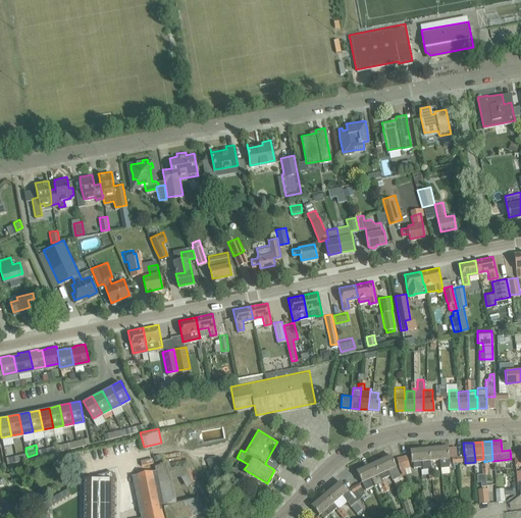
[(449,456),(448,445),(437,446),(438,457),(439,457),(439,466),(449,465),(448,456),(449,456)]
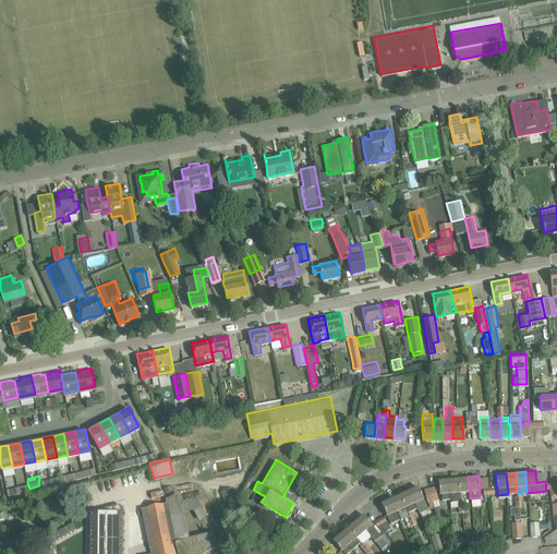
[(451,500),(457,500),(457,498),(460,498),(459,490),(458,477),(448,478),(448,481),(449,491),(450,491),(451,500)]
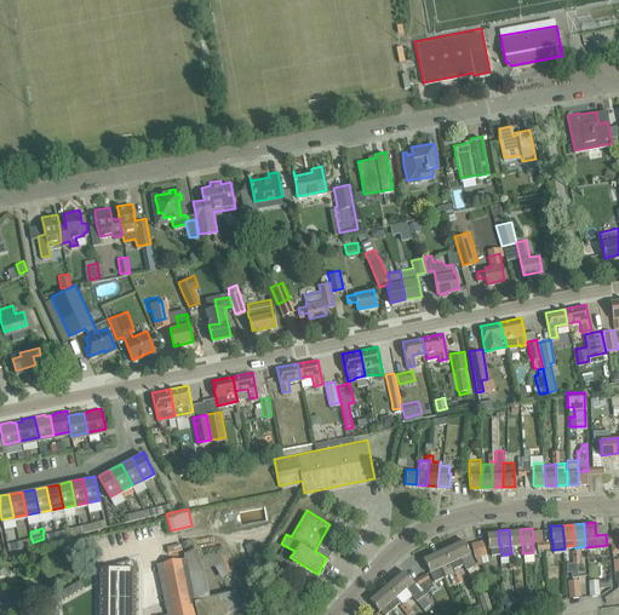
[(520,529),(509,529),(510,544),(521,542),(520,529)]
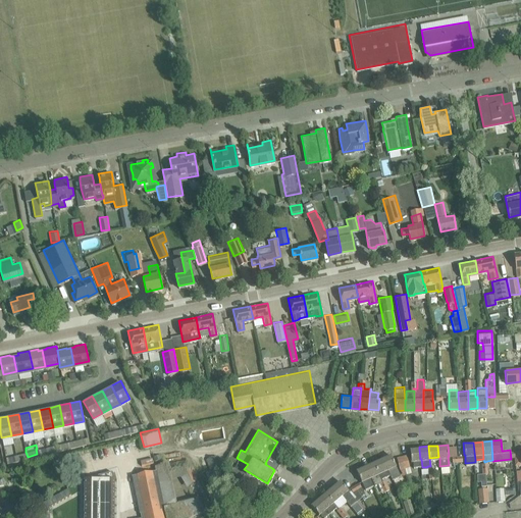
[(420,464),(420,459),(419,447),(410,448),(411,460),(412,459),(413,465),(420,464)]
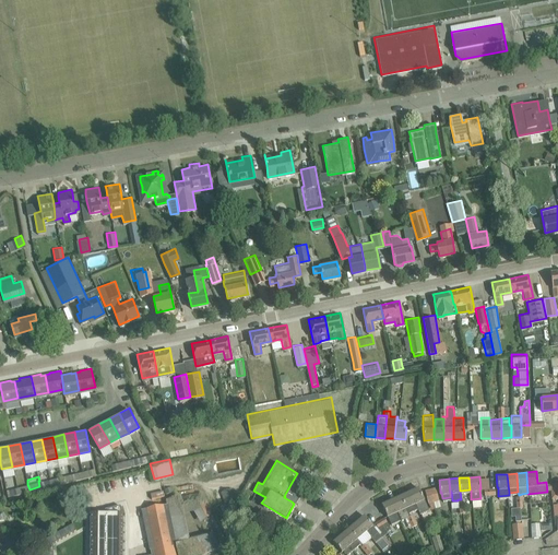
[(232,485),(220,489),(224,502),(228,499),(235,497),(232,485)]
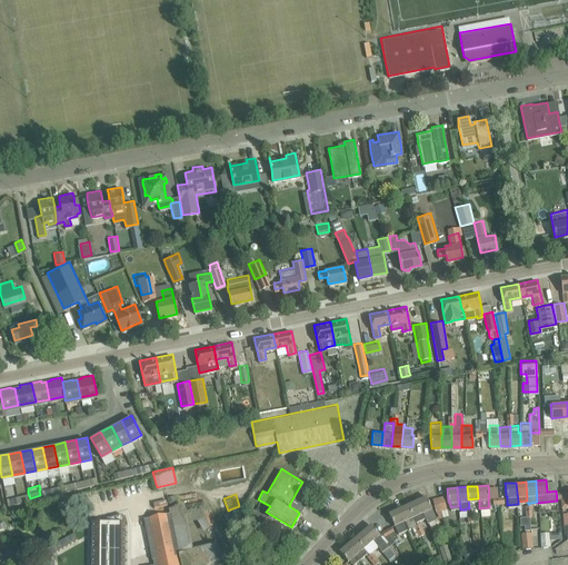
[(436,517),(426,494),(416,498),(425,516),(427,522),(436,517)]
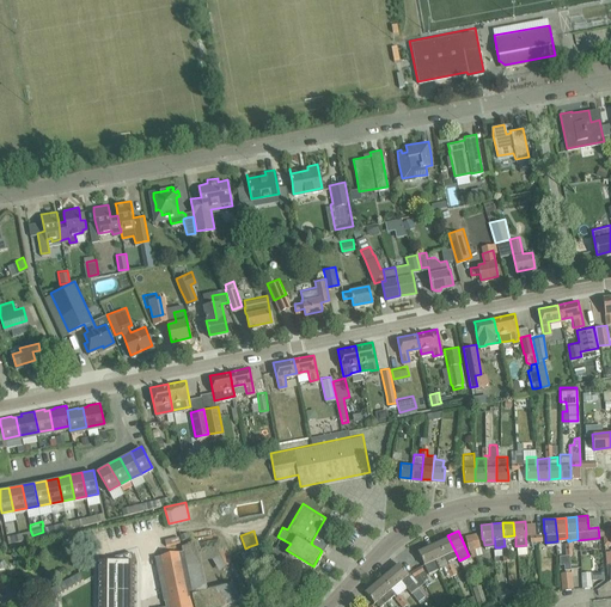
[(475,546),(480,545),(476,531),(470,532),(475,546)]
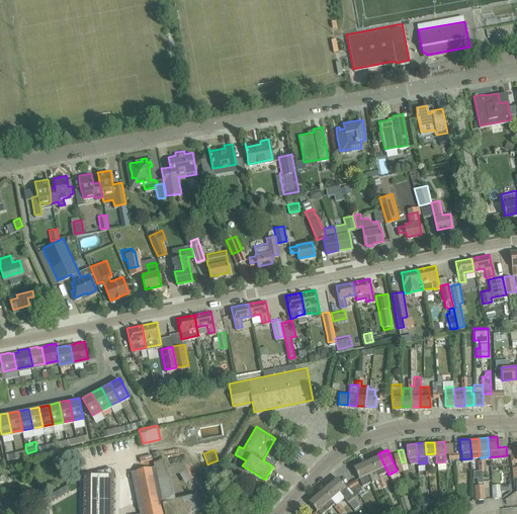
[(398,450),(393,452),(399,472),(403,469),(402,462),(398,450)]
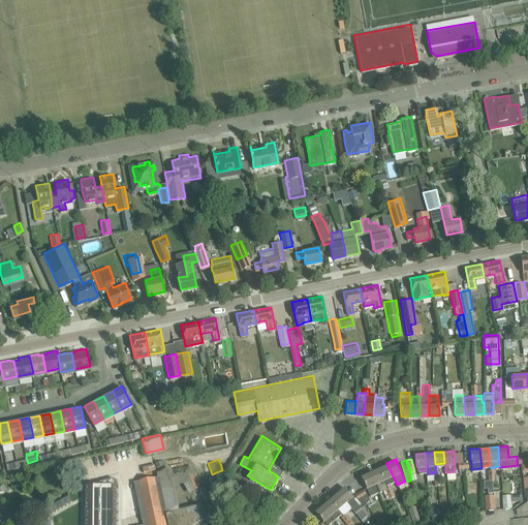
[(125,465),(127,475),(144,472),(141,461),(125,465)]
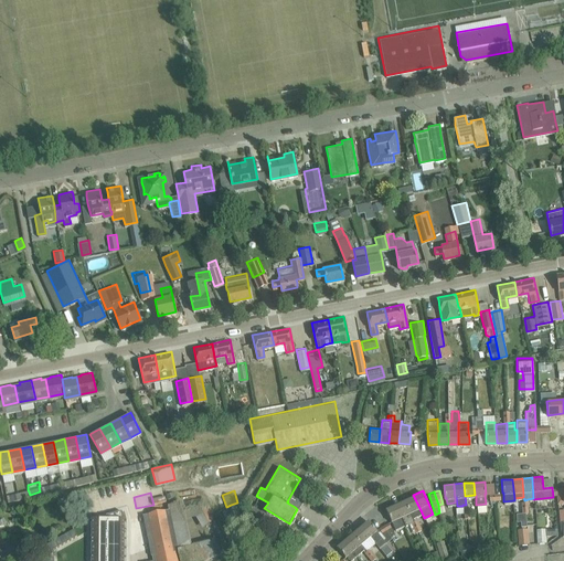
[(413,495),(404,499),(412,517),(422,512),(413,495)]
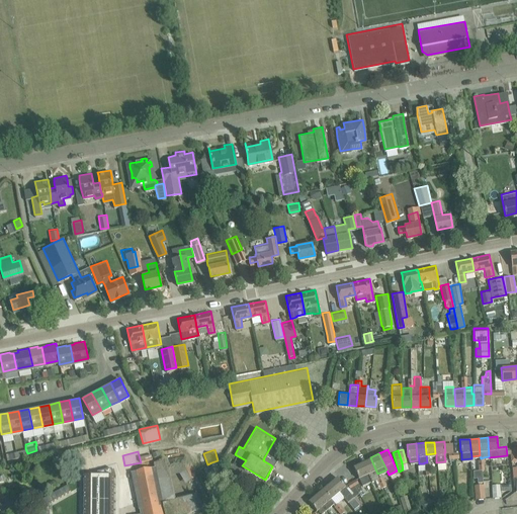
[(371,480),(376,477),(378,476),(377,474),(371,459),(370,457),(362,461),(363,463),(366,472),(367,472),(371,480)]
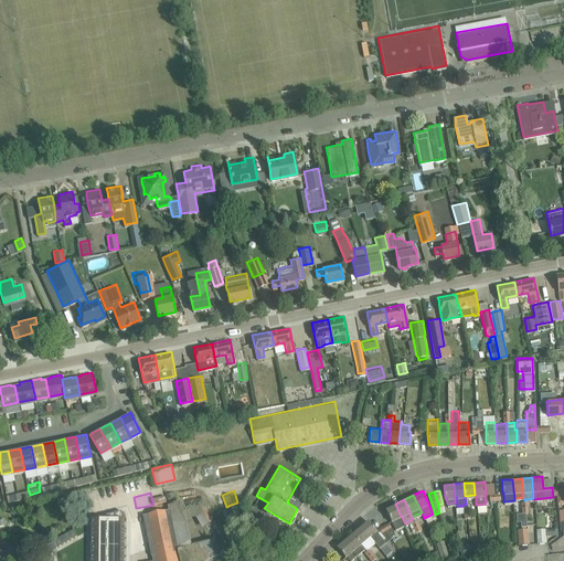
[(252,504),(247,511),(259,519),(264,511),(252,504)]
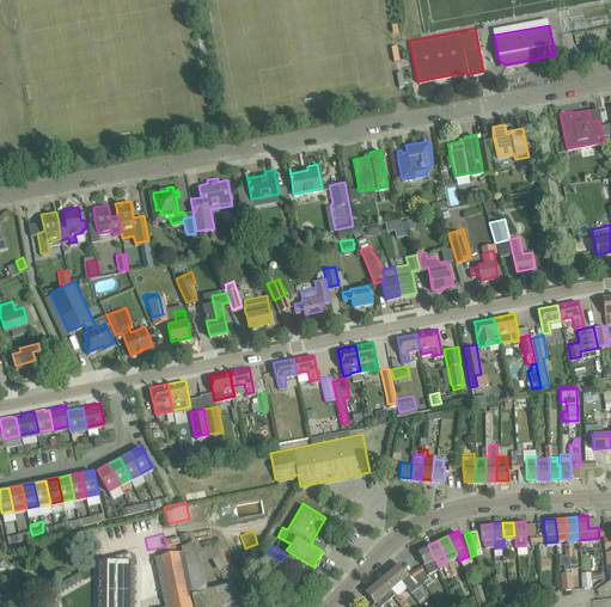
[(433,557),(428,545),(417,550),(423,562),(428,571),(438,566),(433,557)]
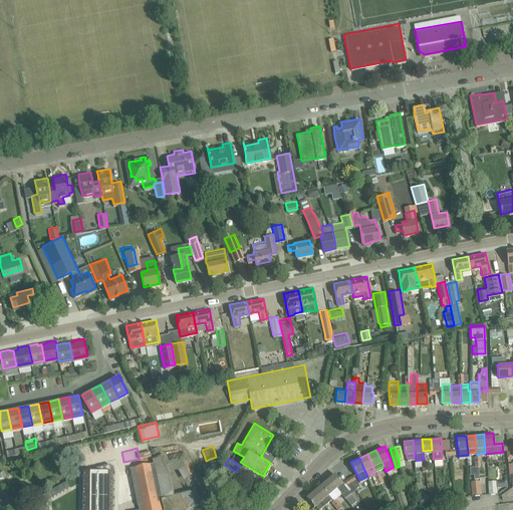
[(164,509),(153,461),(142,463),(133,466),(130,466),(138,503),(139,507),(129,509),(164,509)]
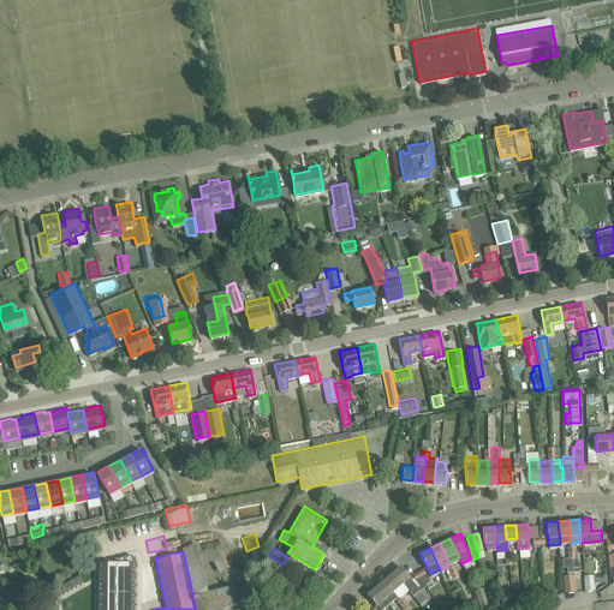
[(97,609),(133,609),(133,552),(99,561),(97,609)]
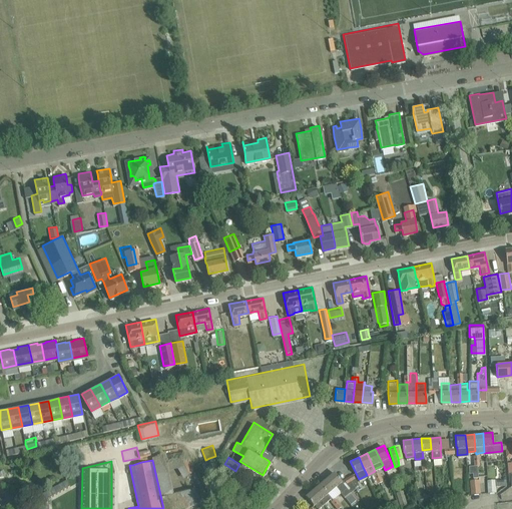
[(212,478),(221,472),(214,461),(211,463),(205,466),(212,478)]
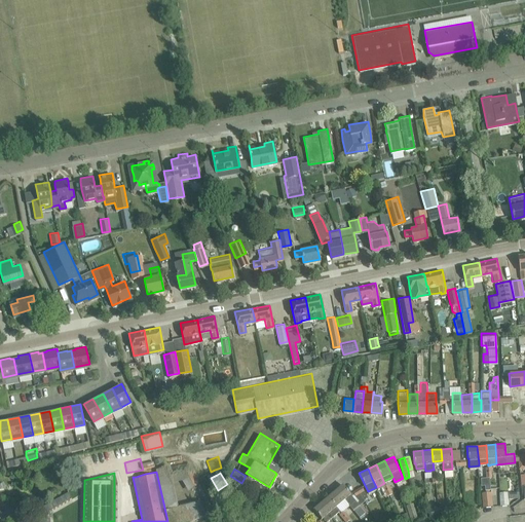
[(342,483),(335,489),(336,490),(343,499),(345,497),(349,502),(348,504),(349,504),(352,509),(360,502),(350,493),(349,492),(349,490),(343,484),(342,483)]
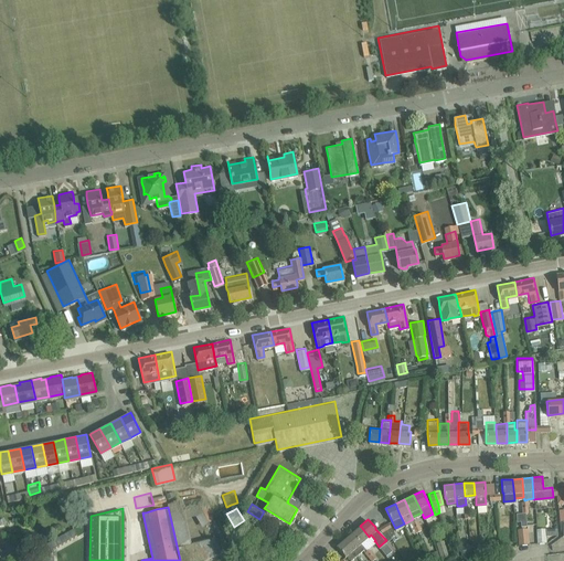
[(390,535),(395,532),(387,520),(383,524),(386,529),(390,535)]
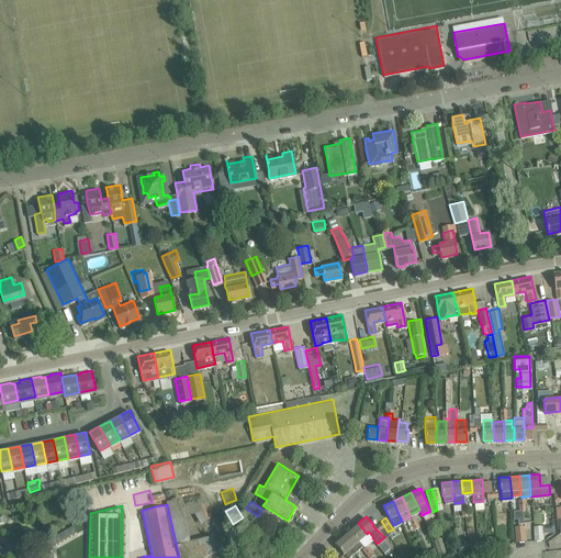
[(358,523),(350,529),(351,531),(359,540),(367,534),(359,524),(358,523)]
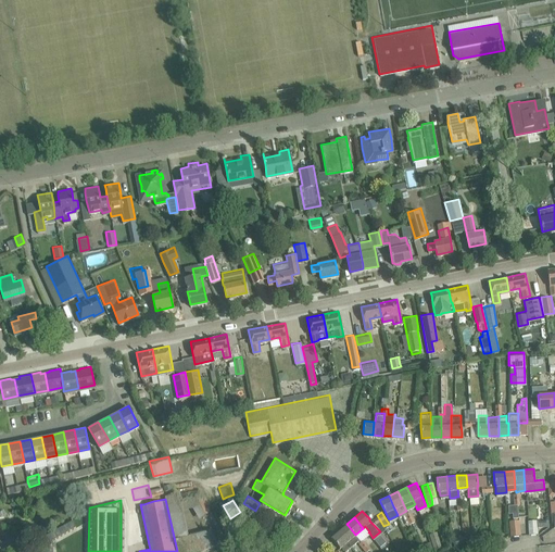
[(518,517),(508,518),(511,534),(519,532),(518,517)]
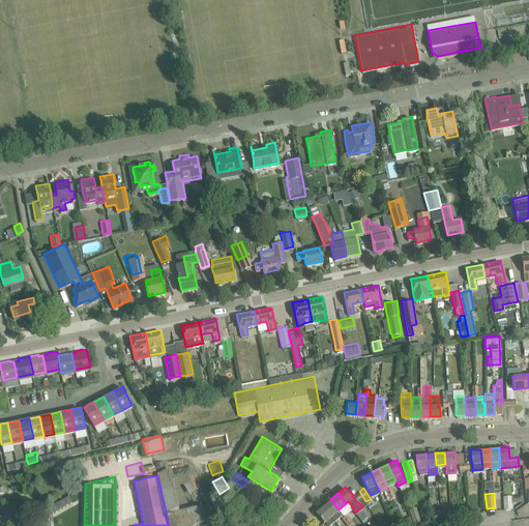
[(503,507),(512,506),(511,493),(502,494),(503,507)]
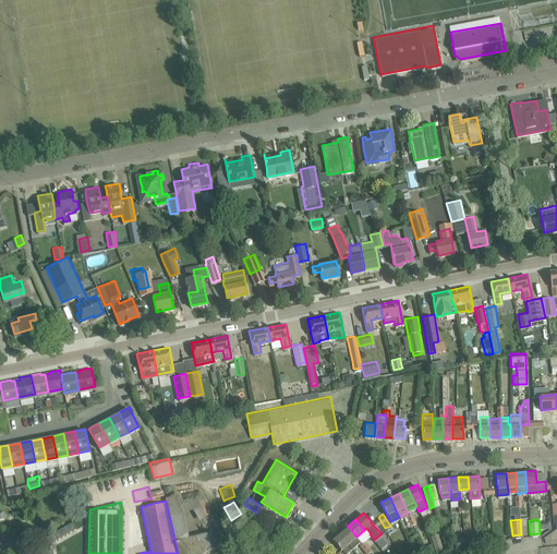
[(72,520),(45,536),(45,553),(52,553),(52,540),(75,527),(72,520)]
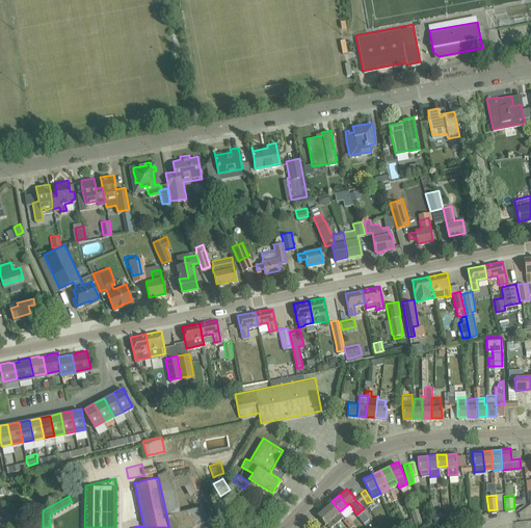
[(332,501),(324,507),(326,509),(336,521),(342,516),(343,515),(340,511),(333,502),(332,501)]
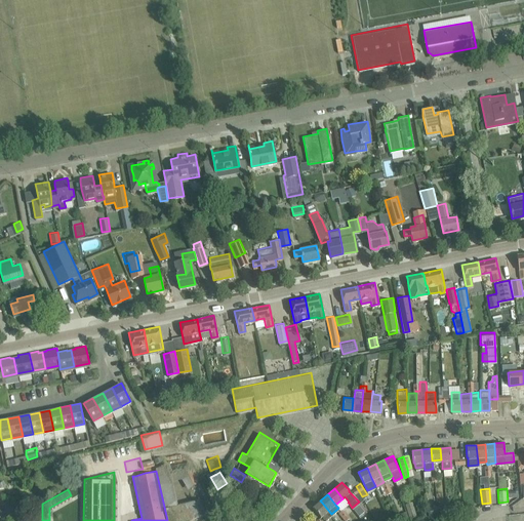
[(182,518),(203,513),(199,496),(177,503),(182,518)]
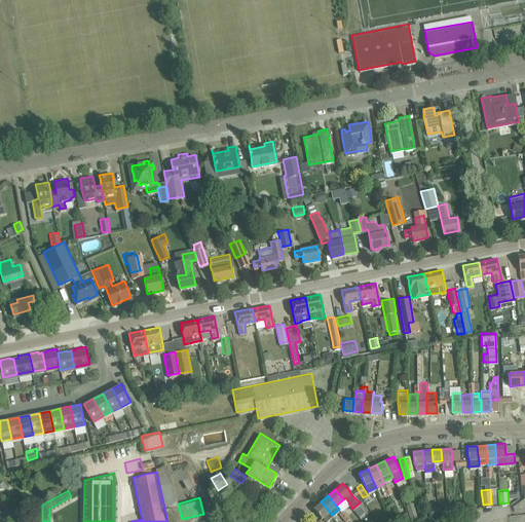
[(321,501),(313,508),(314,510),(320,515),(322,518),(323,517),(326,520),(332,515),(323,504),(321,501)]
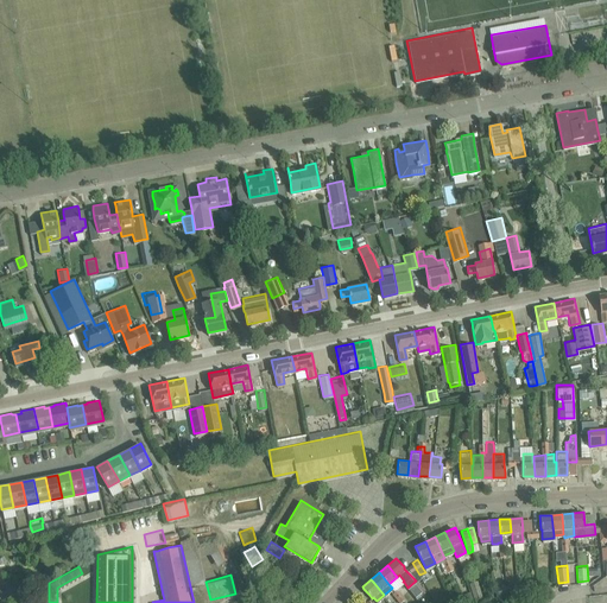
[(469,582),(474,598),(481,596),(476,579),(469,582)]
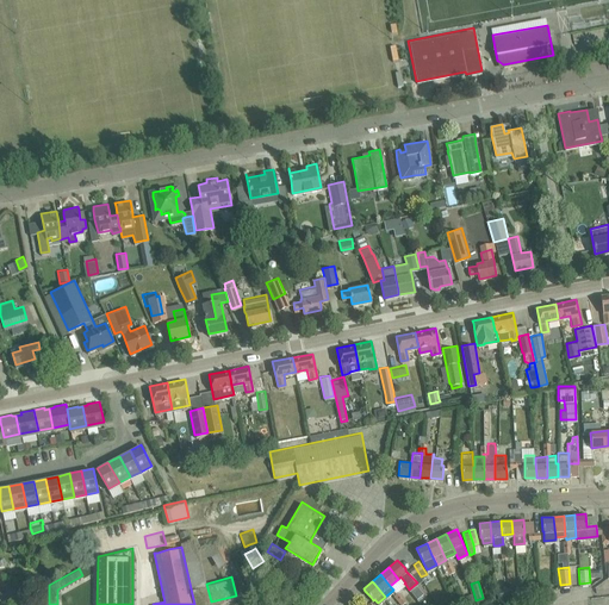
[(416,585),(410,590),(416,597),(422,592),(416,585)]
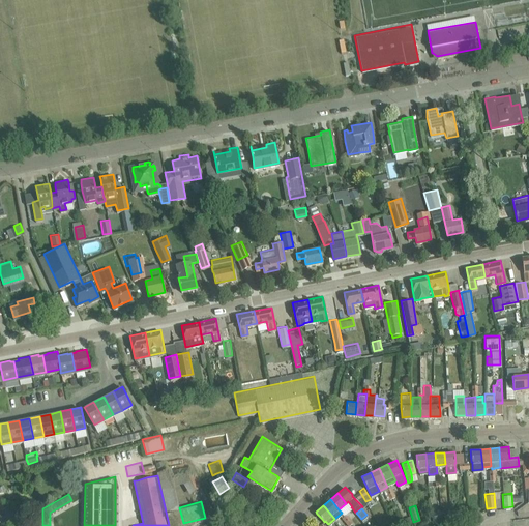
[(442,520),(441,509),(431,510),(432,521),(442,520)]
